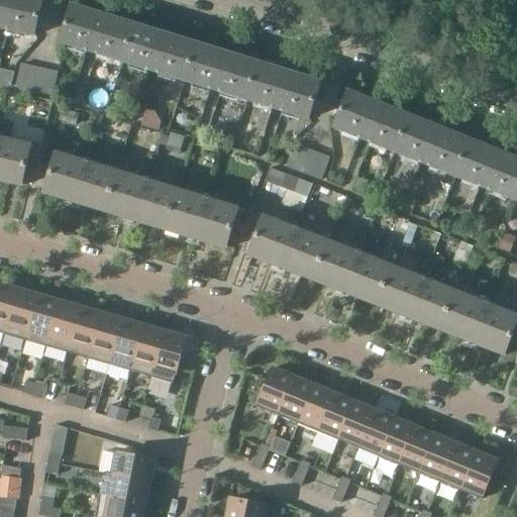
[(0,0),(0,28),(35,36),(42,0),(0,0)]
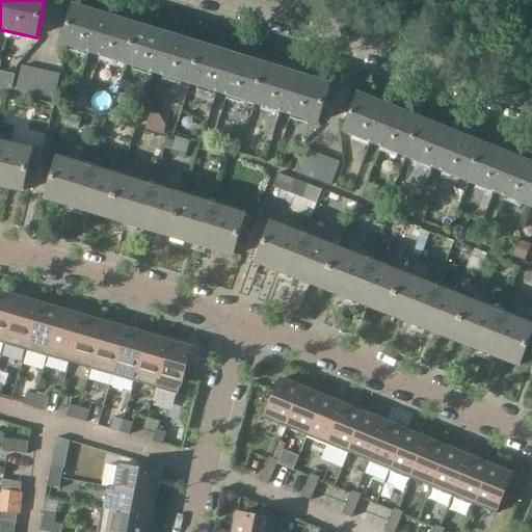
[(62,44),(127,63),(138,26),(74,6),(62,44)]
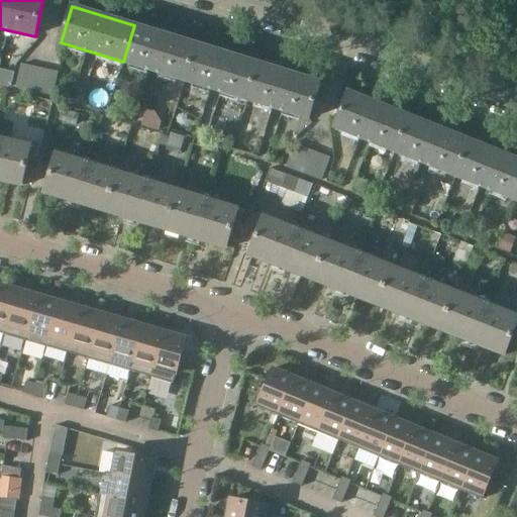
[(196,44),(170,36),(134,25),(123,62),(185,81),(196,44)]
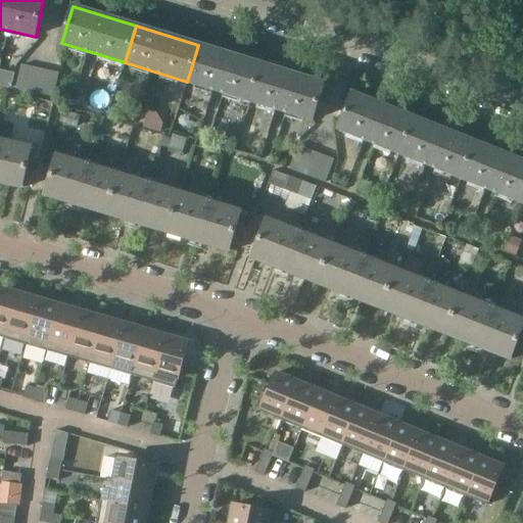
[(187,82),(249,101),(260,64),(198,45),(187,82)]
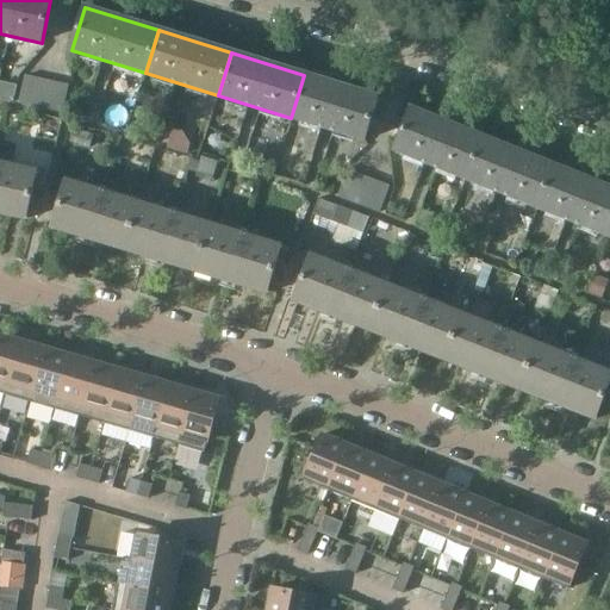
[(378,98),(346,88),(304,75),(291,118),(365,141),(378,98)]
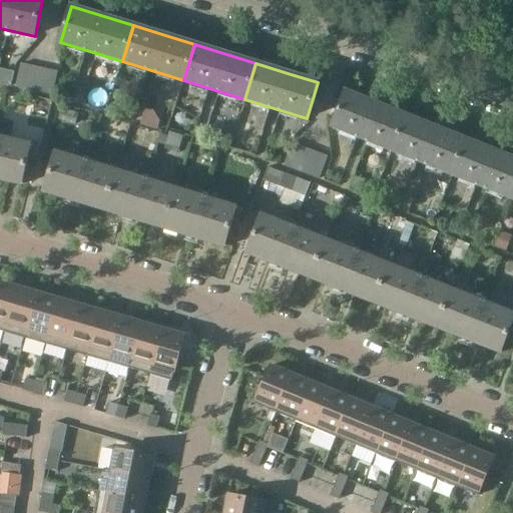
[(29,90),(34,67),(22,64),(17,87),(29,90)]
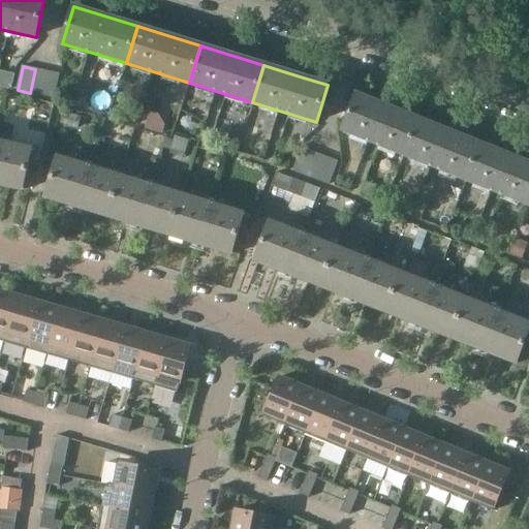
[(48,72),(35,69),(30,93),(42,96),(48,72)]
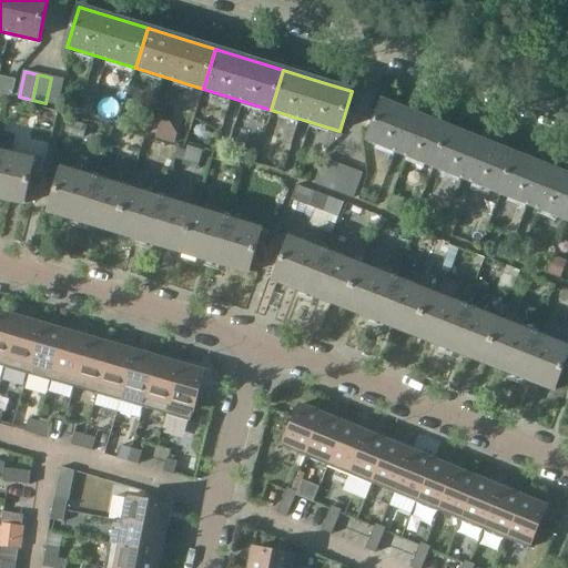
[(51,78),(46,103),(59,107),(66,80),(51,78)]
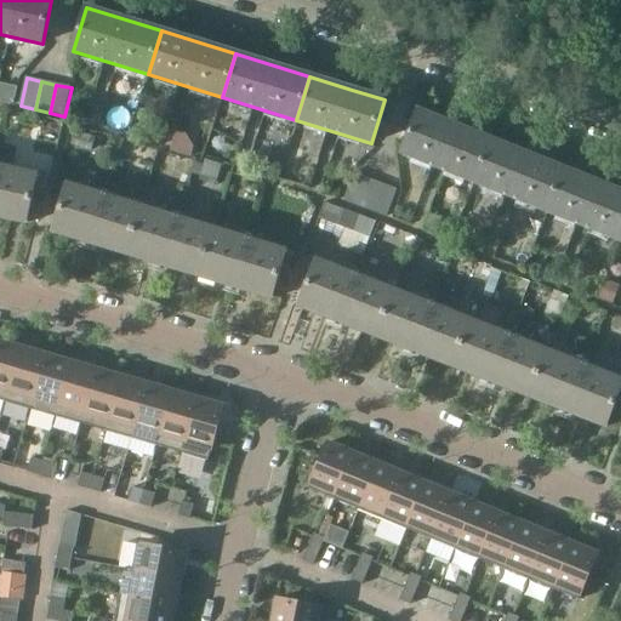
[(491,141),(461,129),(419,113),(403,153),(474,183),(491,141)]
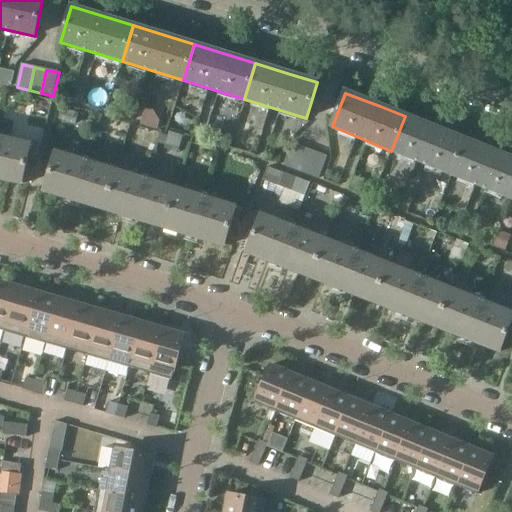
[(151,113),(146,111),(142,124),(141,126),(157,131),(157,130),(159,124),(157,121),(151,113)]
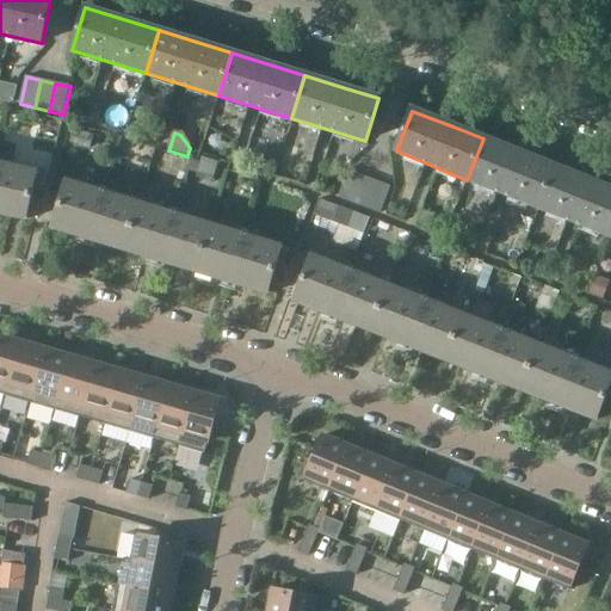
[(554,167),(524,155),(483,139),(467,180),(537,209),(554,167)]
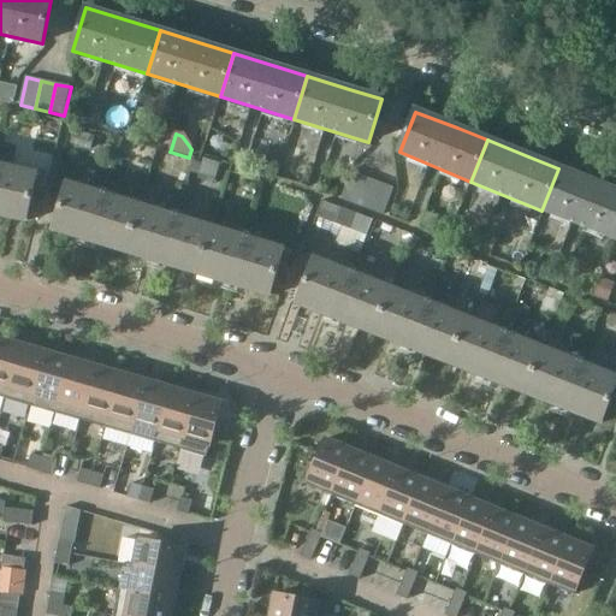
[(202,164),(199,173),(214,178),(219,164),(203,159),(202,164)]
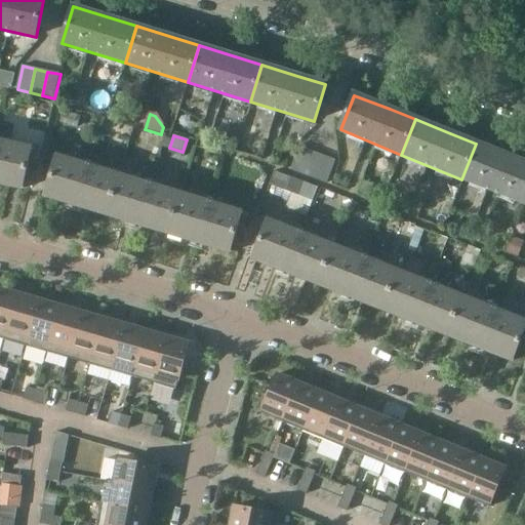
[(169,149),(169,148),(172,139),(165,136),(161,147),(169,149)]
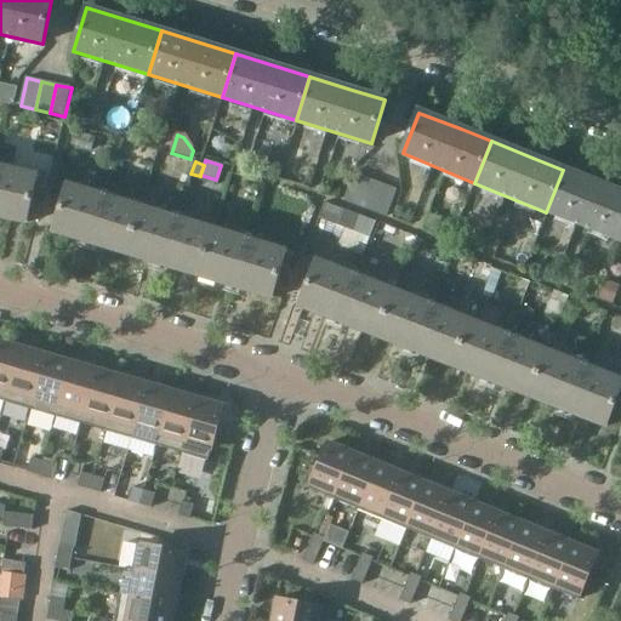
[(0,217),(27,223),(27,222),(26,222),(35,177),(36,178),(36,176),(0,167),(0,217)]
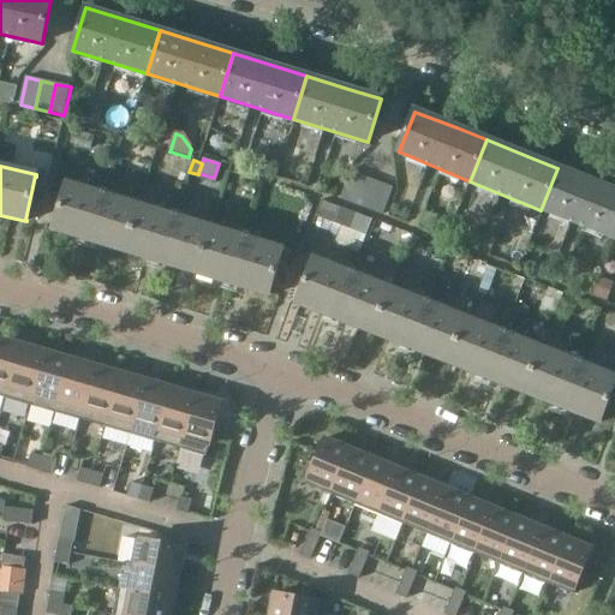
[(614,231),(614,191),(598,185),(557,168),(541,210),(611,239),(614,231)]
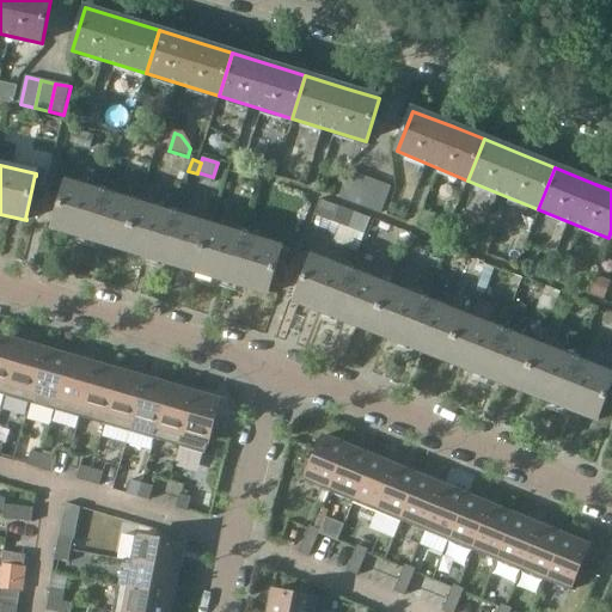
[(352,203),(362,177),(348,172),(338,199),(352,203)]
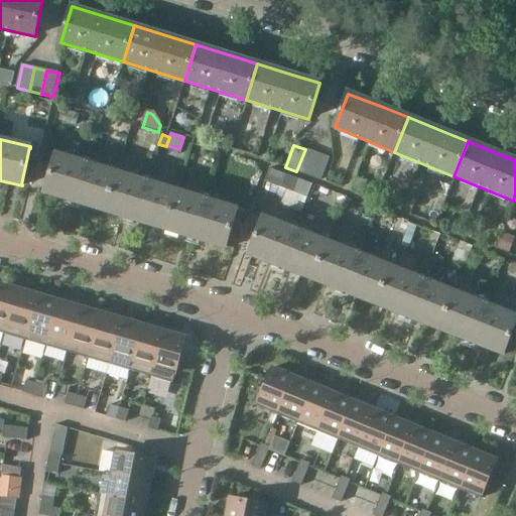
[(316,154),(305,149),(296,171),(308,176),(316,154)]
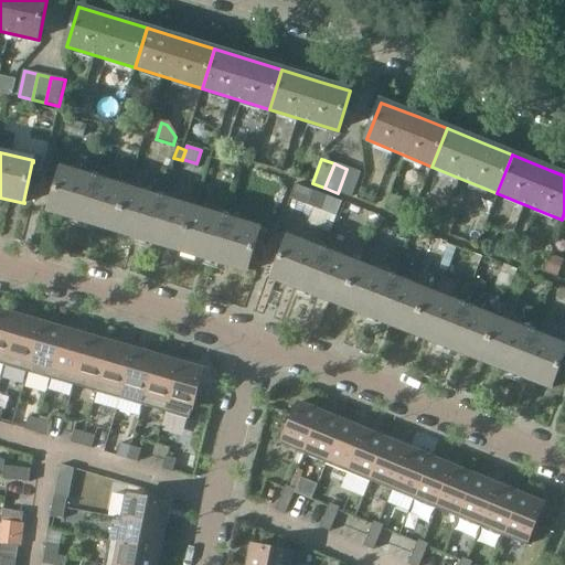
[(113,231),(125,189),(61,169),(61,170),(62,171),(50,210),(49,210),(49,211),(113,231)]
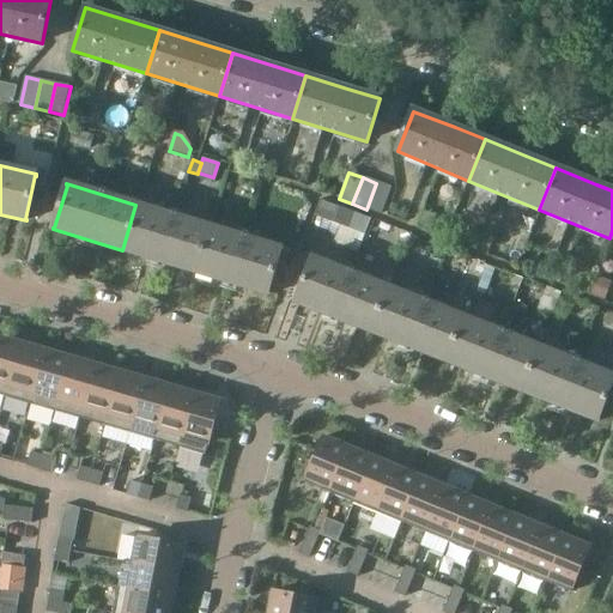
[(376,183),(366,210),(381,214),(390,188),(376,183)]
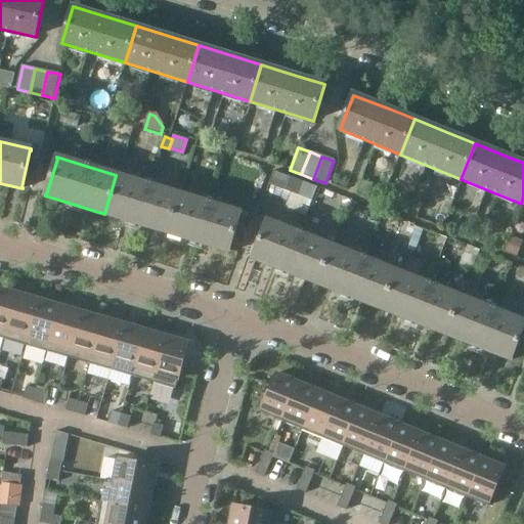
[(169,233),(181,194),(116,175),(104,214),(169,233)]
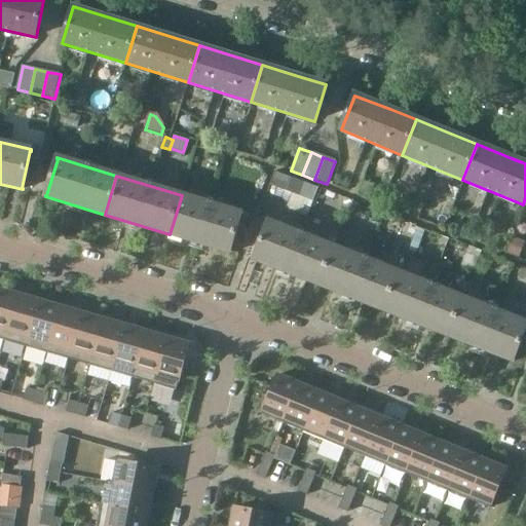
[(318,186),(292,176),(287,190),(313,199),(318,186)]
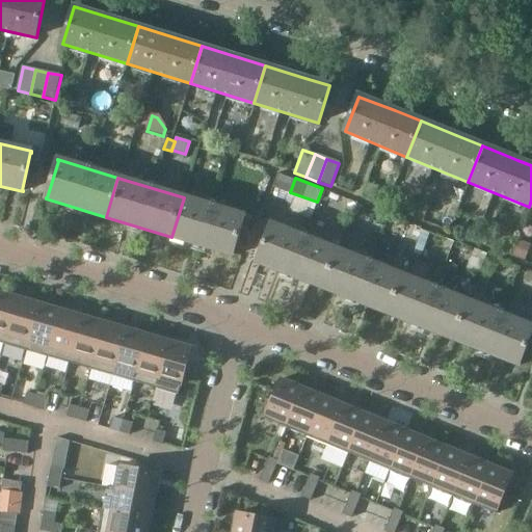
[(246,218),(246,217),(184,197),(171,237),(235,257),(235,255),(234,255),(245,218),(246,218)]
